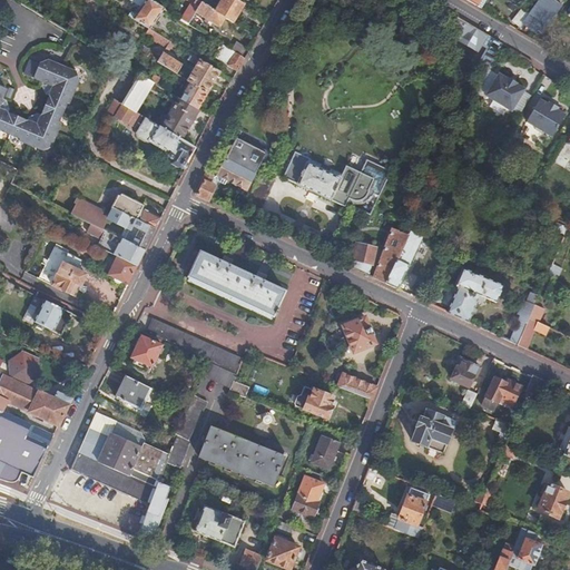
[(128,16),(149,29),(150,29),(164,9),(149,0),(131,0),(143,7),(137,16),(131,11),(128,16)]
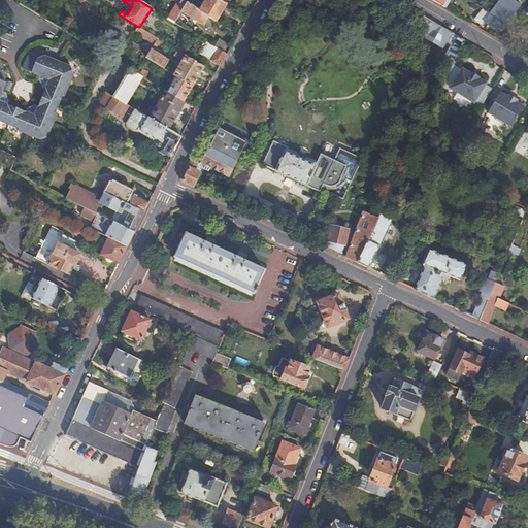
[(177,0),(167,18),(173,22),(179,11),(184,6),(179,3),(182,0),(177,0)]
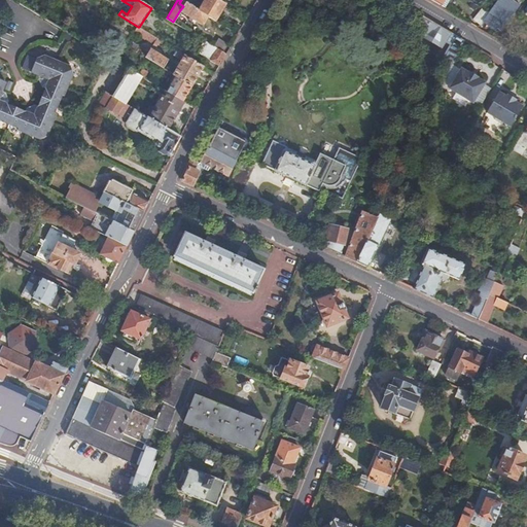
[(208,16),(196,8),(182,0),(181,0),(179,3),(183,6),(179,11),(202,26),(208,16)]
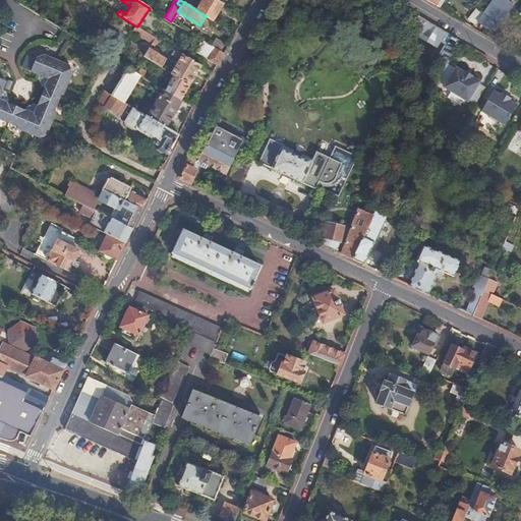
[(206,16),(213,20),(223,5),(215,0),(201,0),(197,7),(194,6),(193,8),(206,16)]
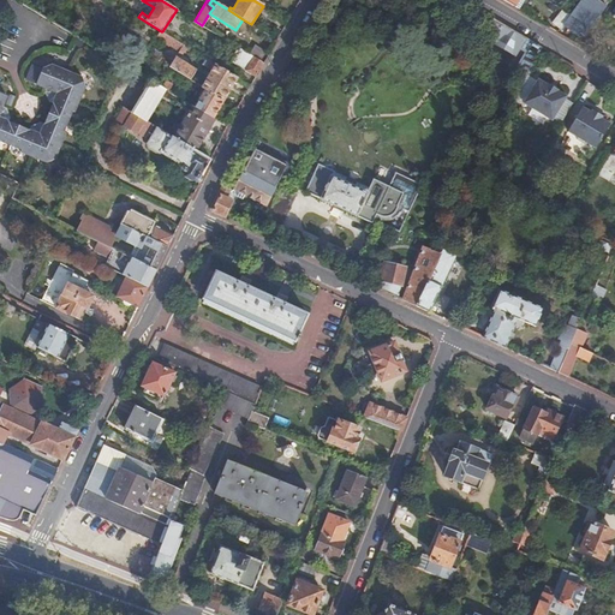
[(580,0),(569,16),(562,25),(575,35),(578,31),(585,35),(608,5),(605,4),(608,0),(580,0)]
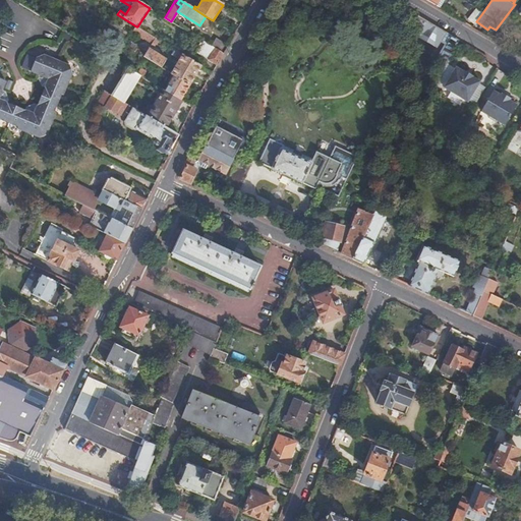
[(482,13),(475,8),(467,21),(473,25),(476,21),(482,13)]
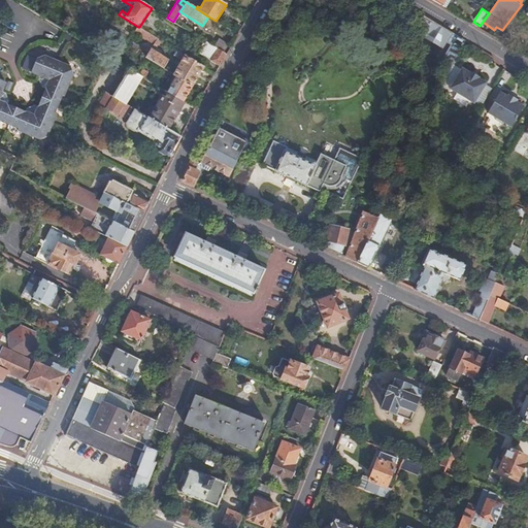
[(457,36),(421,14),(416,24),(428,32),(429,31),(447,41),(449,38),(454,41),(457,36)]
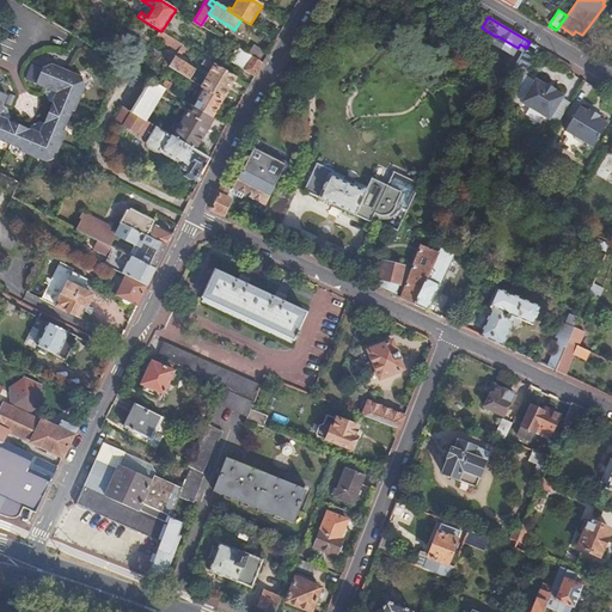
[(160,31),(155,37),(179,51),(184,46),(161,31),(160,31)]
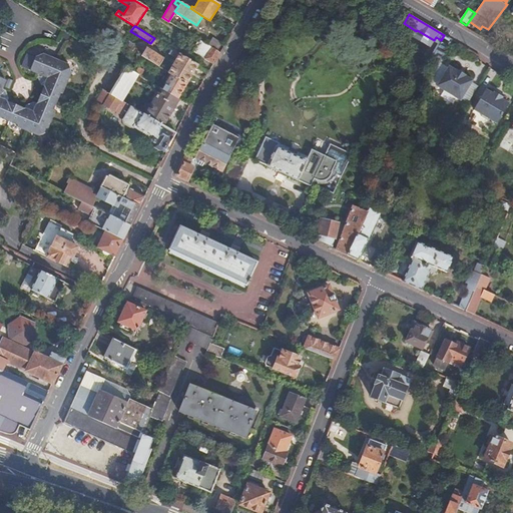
[(192,51),(212,64),(219,52),(199,40),(192,51)]
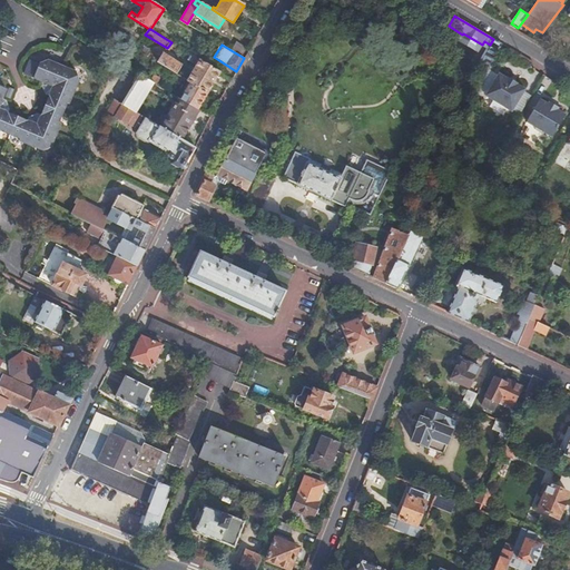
[(146,48),(143,53),(147,57),(154,61),(176,75),(182,65),(160,52),(158,56),(146,48)]
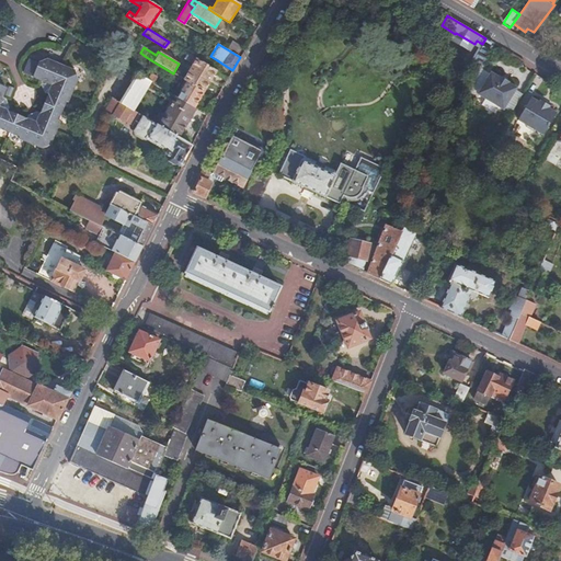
[(184,80),(204,92),(216,71),(189,54),(185,60),(193,65),(184,80)]
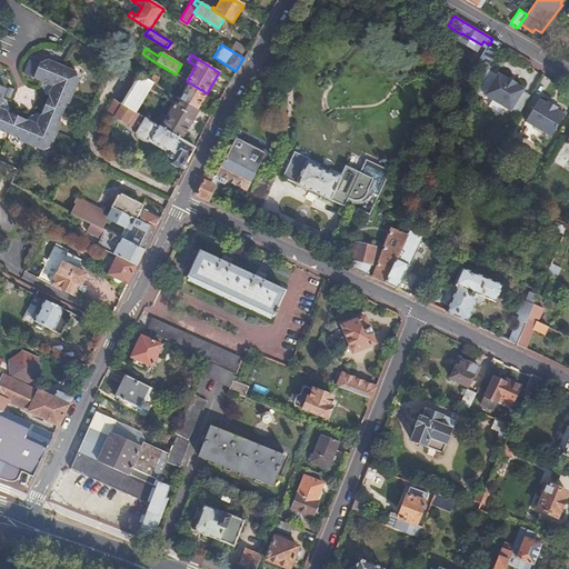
[(35,77),(43,81),(55,86),(50,96),(42,113),(38,125),(28,120),(10,112),(0,108),(0,107),(5,98),(8,89),(0,85),(0,131),(0,132),(1,129),(2,127),(12,130),(21,135),(20,138),(20,140),(43,150),(52,146),(62,123),(60,122),(57,121),(60,112),(65,102),(68,103),(70,105),(80,80),(77,71),(48,59),(41,63),(35,77)]
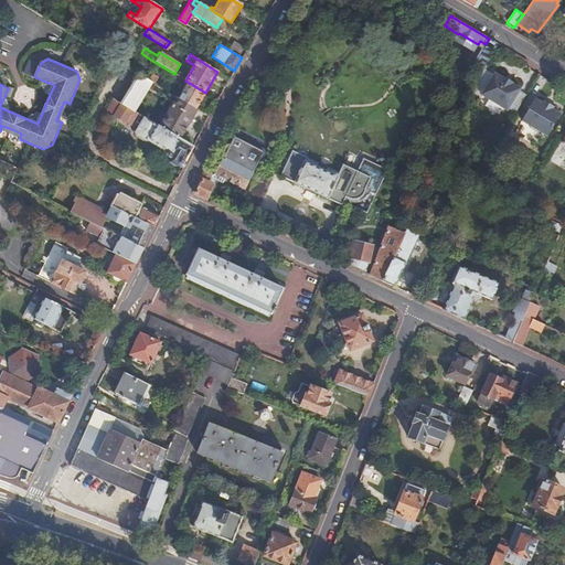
[(146,71),(141,77),(150,83),(158,87),(160,88),(164,82),(146,71)]
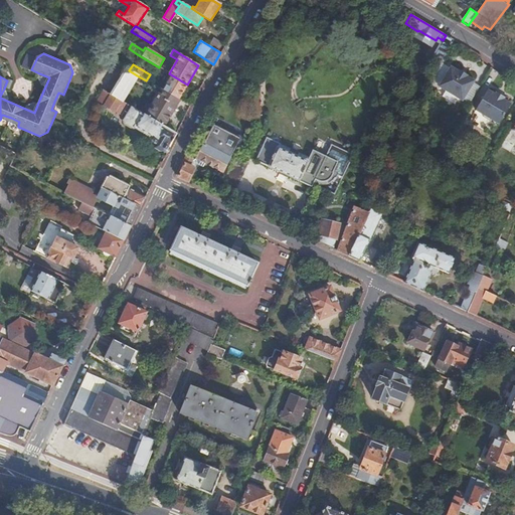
[(126,68),(121,65),(102,96),(99,102),(106,107),(105,108),(115,114),(117,112),(123,116),(128,107),(121,103),(110,96),(126,68)]
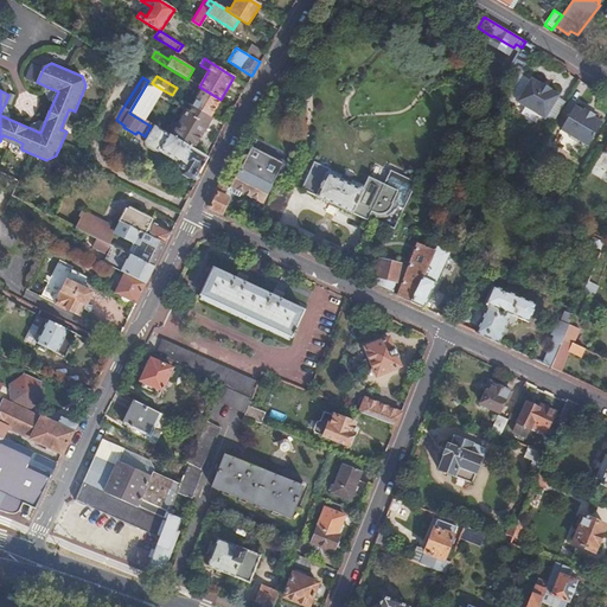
[(530,80),(516,102),(545,119),(558,96),(549,90),(550,89),(540,83),(538,84),(530,80)]
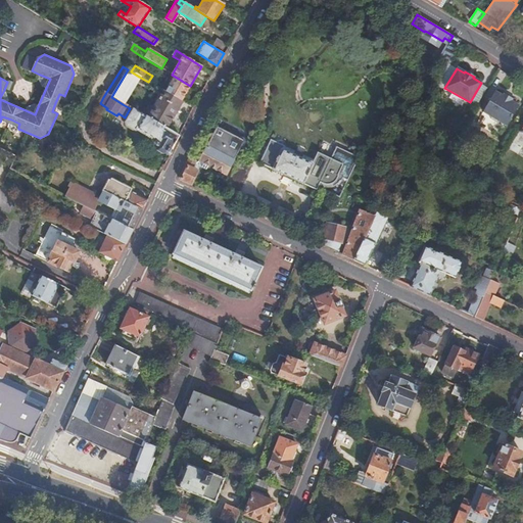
[(131,72),(128,69),(111,97),(123,104),(139,77),(131,72)]
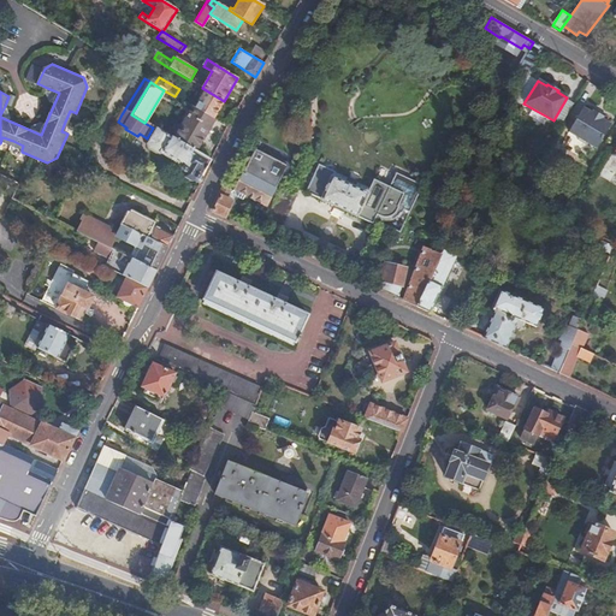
[(59,93),(47,88),(45,92),(49,101),(54,104),(59,93)]
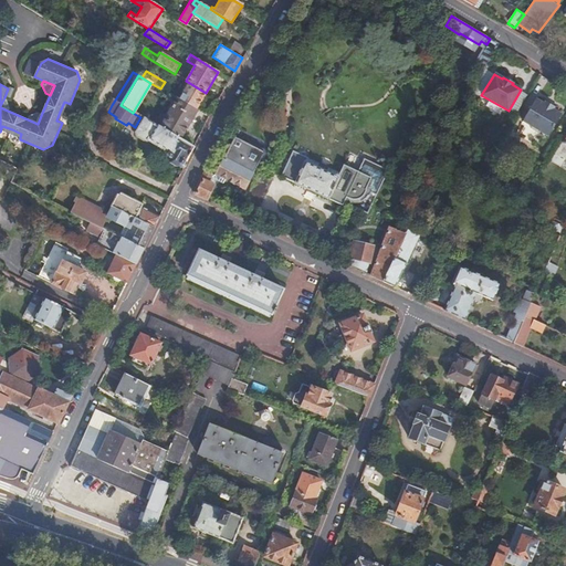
[(187,86),(179,100),(196,109),(206,93),(186,81),(184,84),(187,86)]
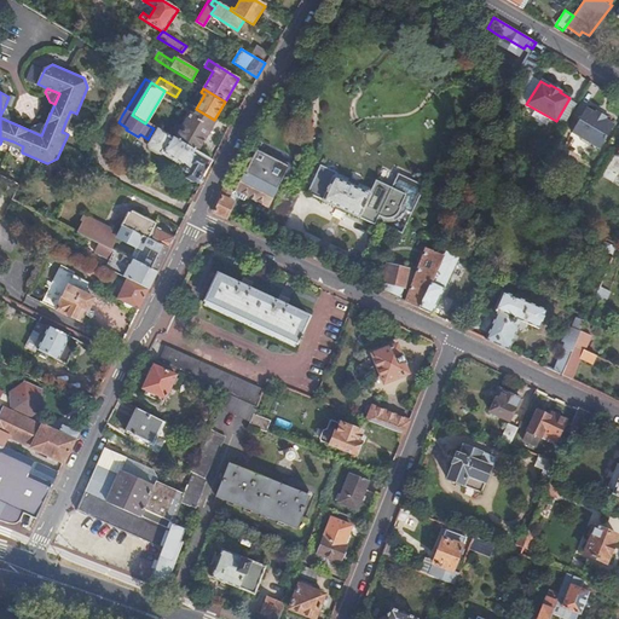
[(0,116),(0,117),(11,122),(12,119),(9,108),(5,106),(0,116)]
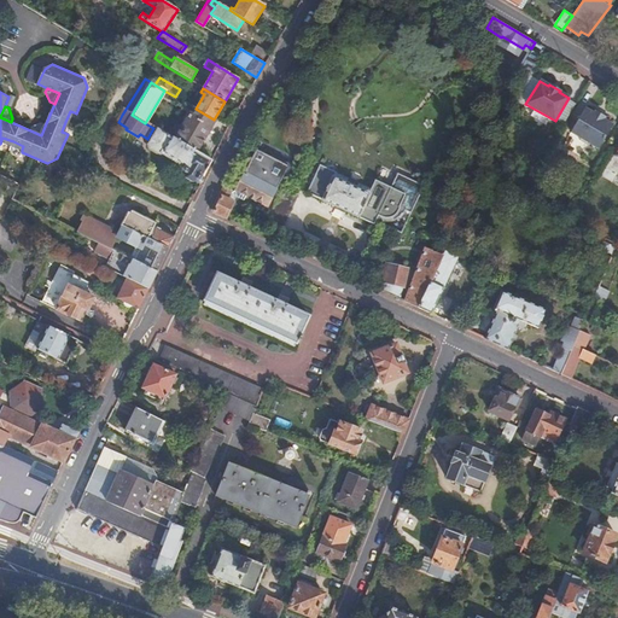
[(592,112),(583,108),(570,132),(578,136),(578,140),(584,145),(588,143),(598,149),(611,123),(602,118),(604,116),(593,110),(592,112)]
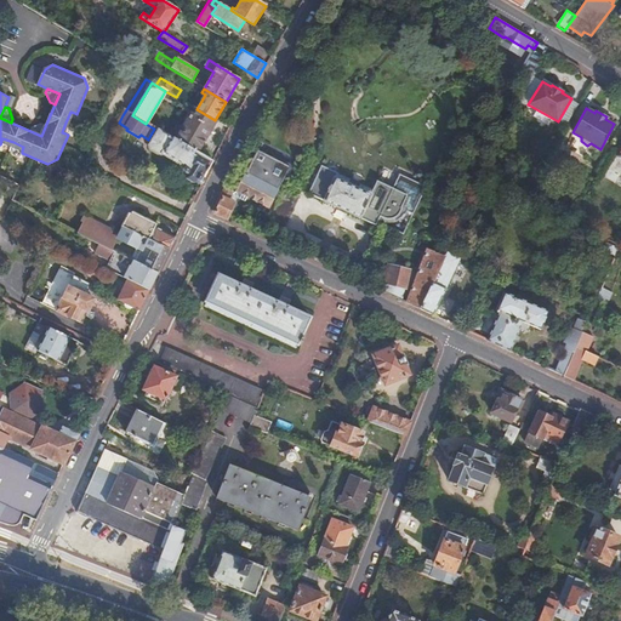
[(197,109),(177,142),(195,153),(215,120),(197,109)]
